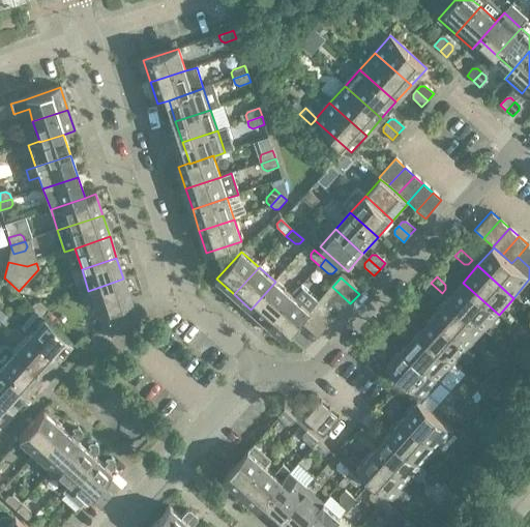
[(123,279),(88,291),(95,313),(130,301),(123,279)]
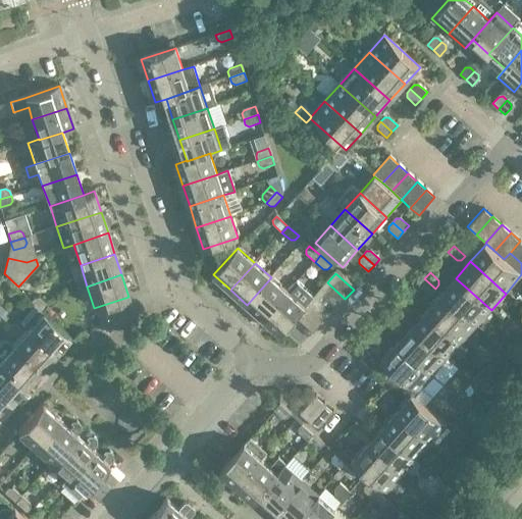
[(271,277),(247,305),(263,319),(288,293),(271,277)]
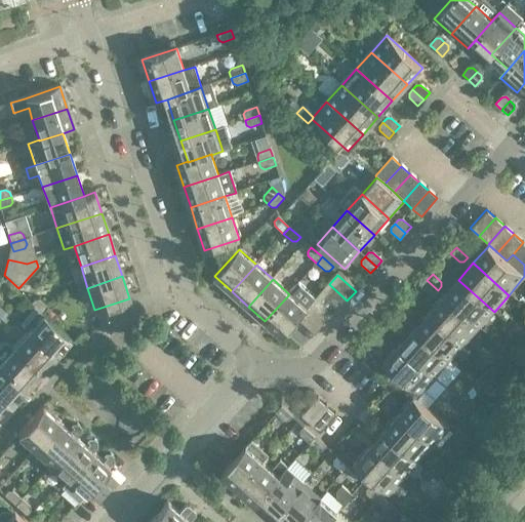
[(438,290),(427,280),(421,287),(430,294),(434,294),(438,290)]
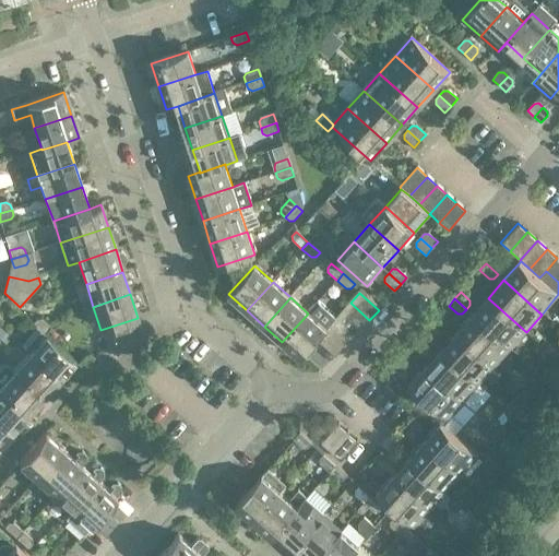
[(526,332),(488,298),(473,315),(510,350),(526,332)]
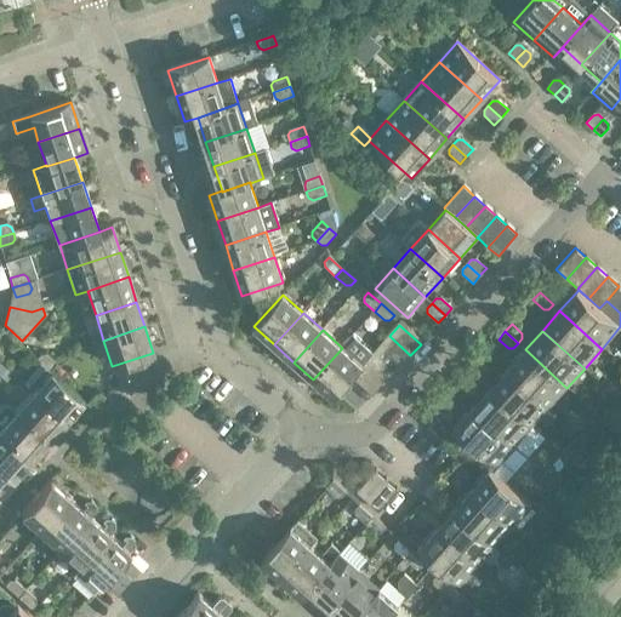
[(410,355),(389,336),(379,347),(400,366),(410,355)]
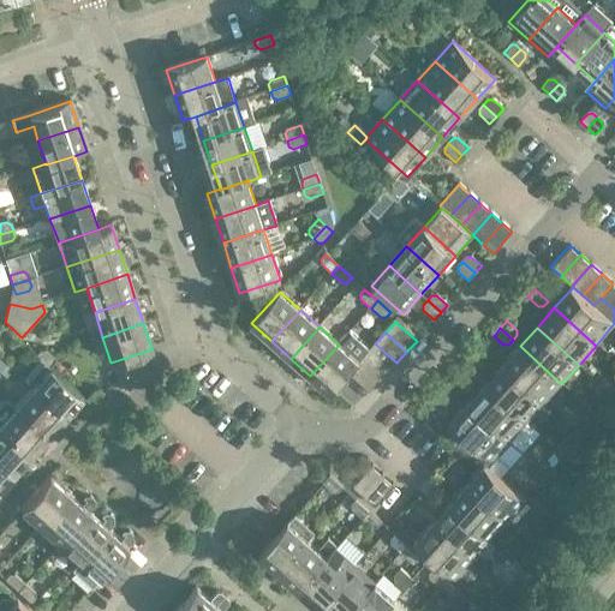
[(339,345),(310,376),(330,394),(347,376),(357,365),(366,354),(368,352),(357,342),(347,352),(339,345)]
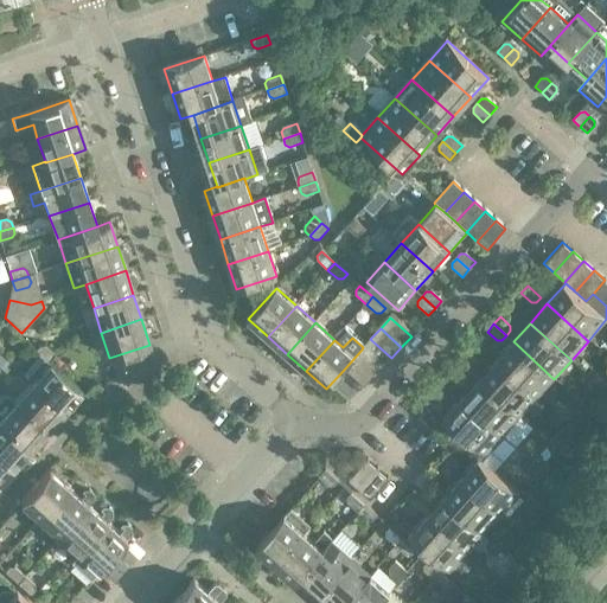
[(391,358),(370,339),(363,347),(362,350),(382,369),(391,358)]
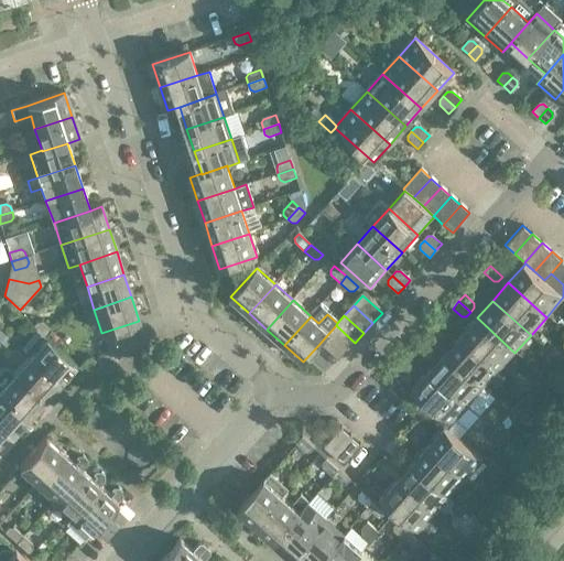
[(514,353),(477,317),(461,335),(499,370),(514,353)]
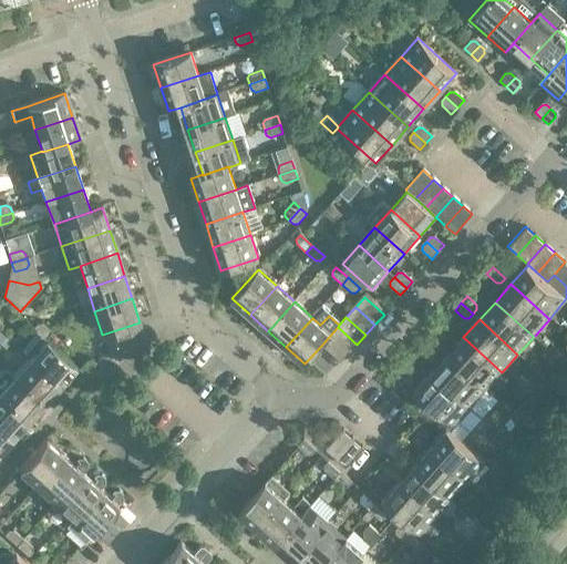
[(45,340),(51,335),(41,325),(37,326),(33,330),(45,340)]
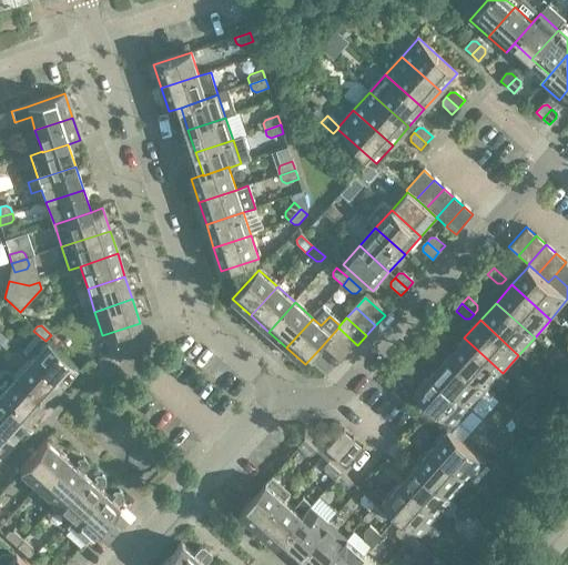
[(357,345),(338,328),(330,338),(348,355),(357,345)]
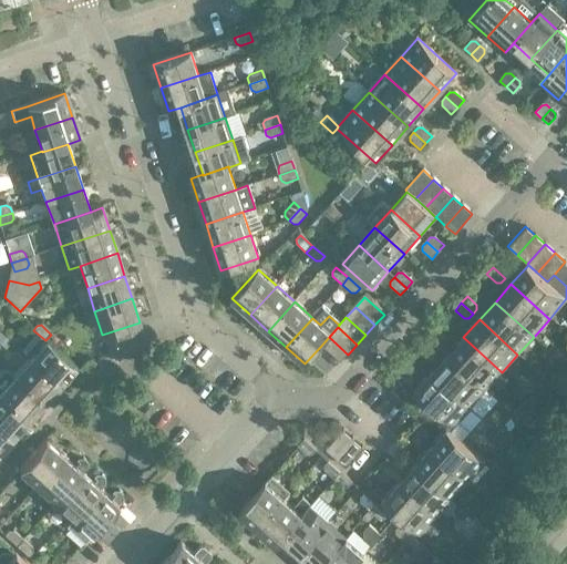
[(441,349),(445,345),(444,340),(435,331),(429,339),(441,349)]
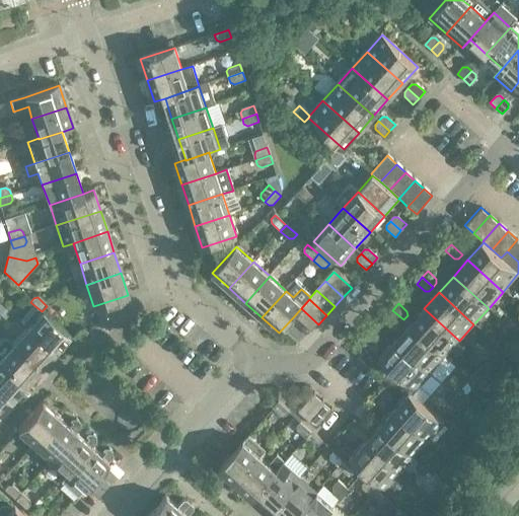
[(318,324),(301,308),(293,317),(310,334),(318,324)]
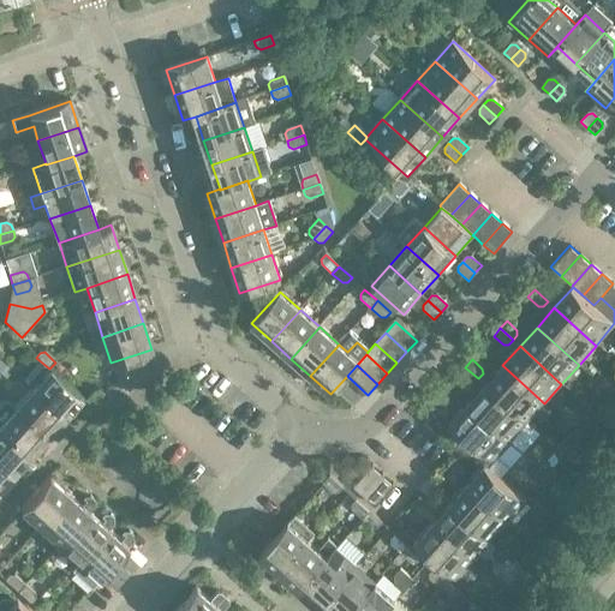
[(544,403),(502,365),(485,385),(527,423),(544,403)]
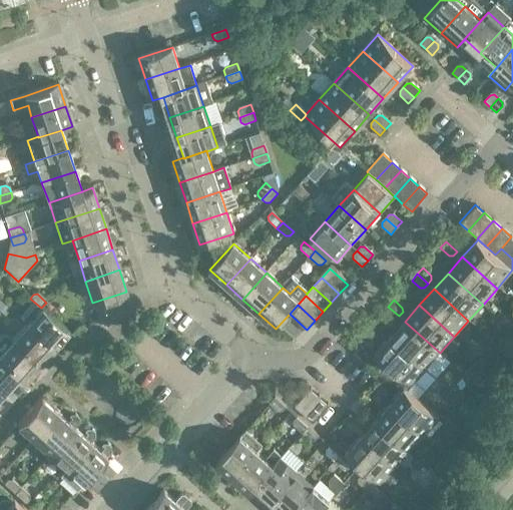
[(399,316),(388,307),(383,313),(391,320),(395,320),(399,316)]
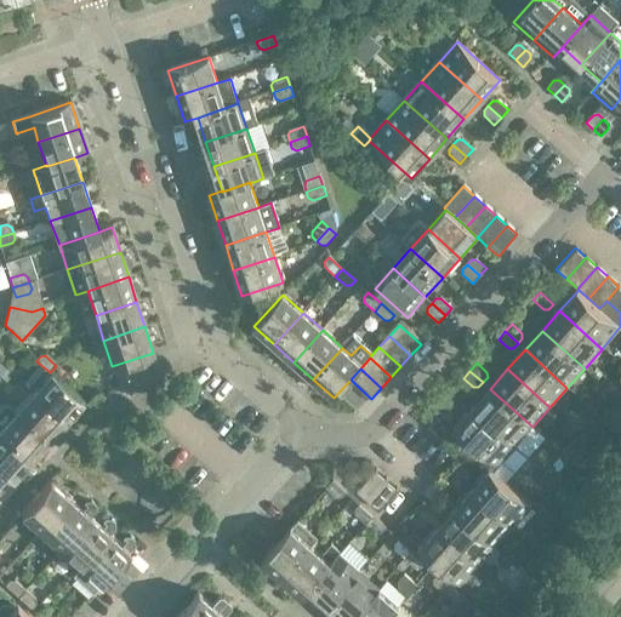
[(50,373),(32,393),(64,422),(83,401),(50,373)]
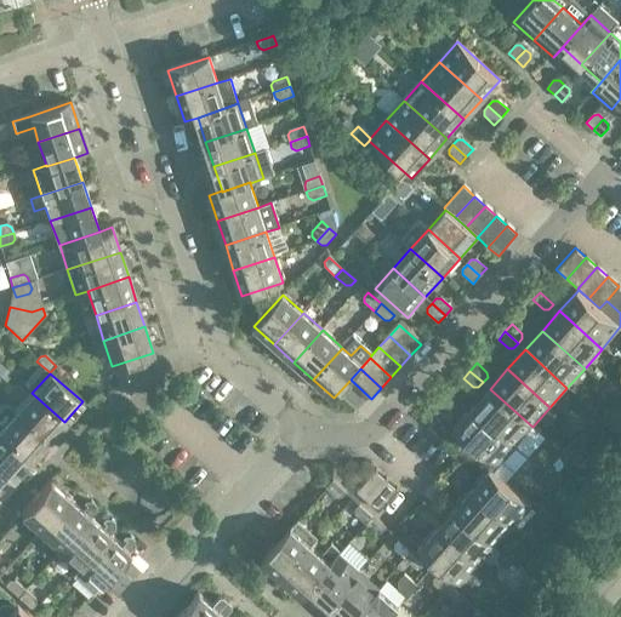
[(533,427),(490,389),(472,409),(514,446),(533,427)]
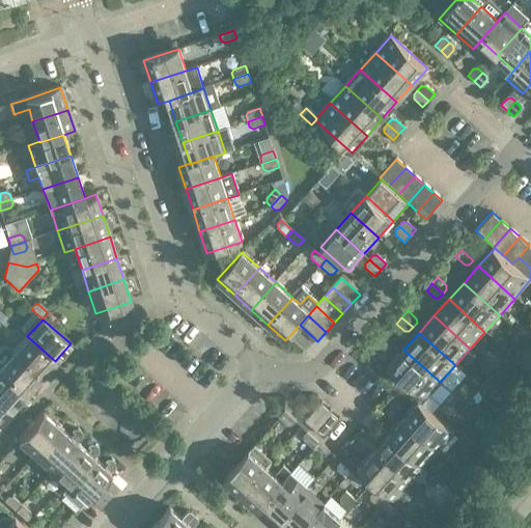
[(27,336),(12,353),(40,378),(55,361),(27,336)]
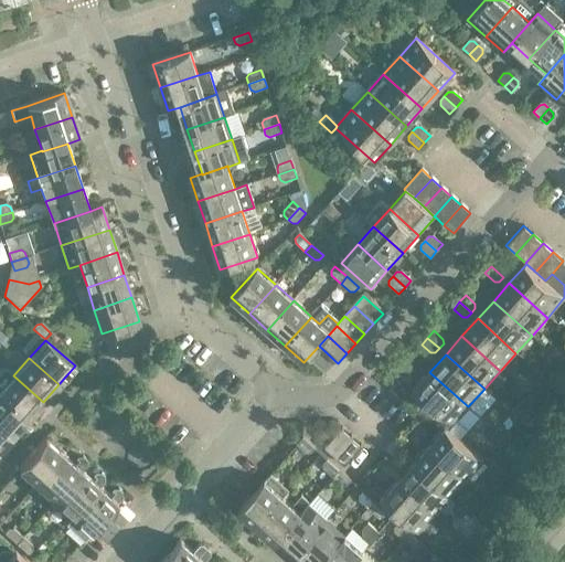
[(407,384),(411,380),(411,375),(402,367),(395,373),(407,384)]
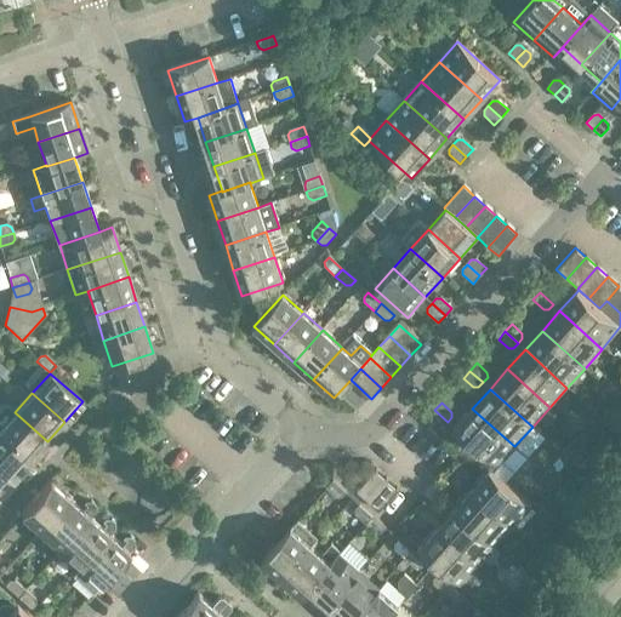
[(514,446),(472,409),(455,428),(496,466),(514,446)]
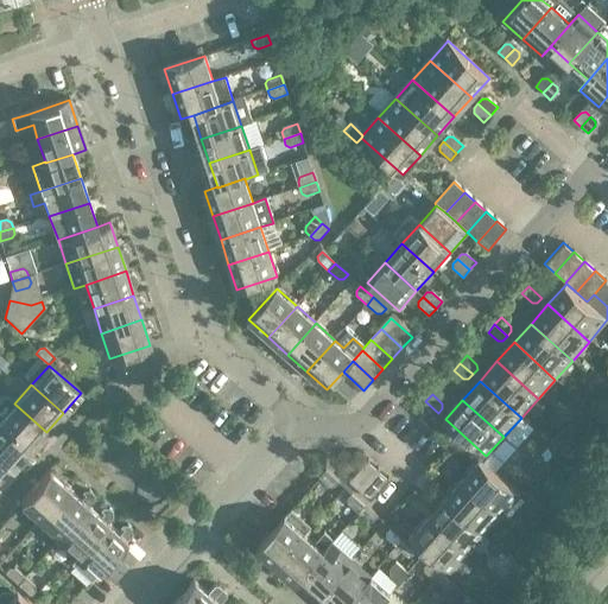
[(14,404),(0,419),(0,425),(29,451),(46,432),(14,404)]
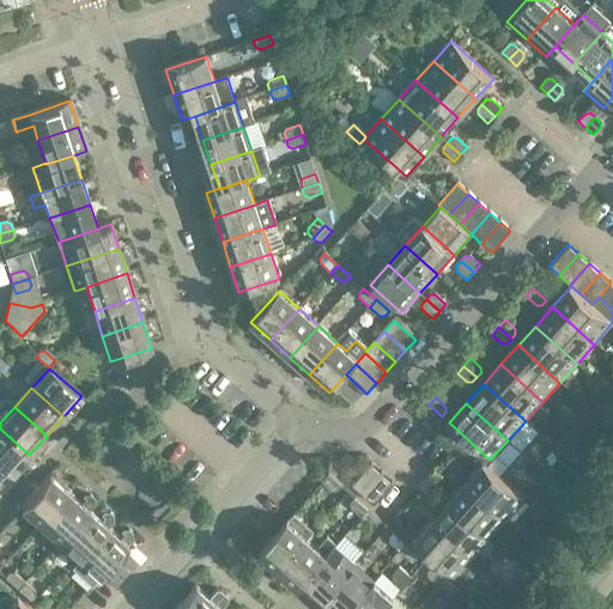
[(0,463),(12,474),(29,455),(0,428),(0,463)]
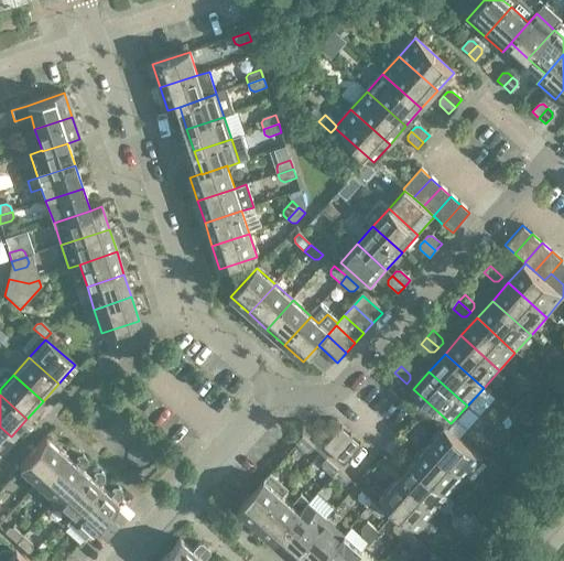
[(481,416),(467,431),(474,438),(488,422),(481,416)]
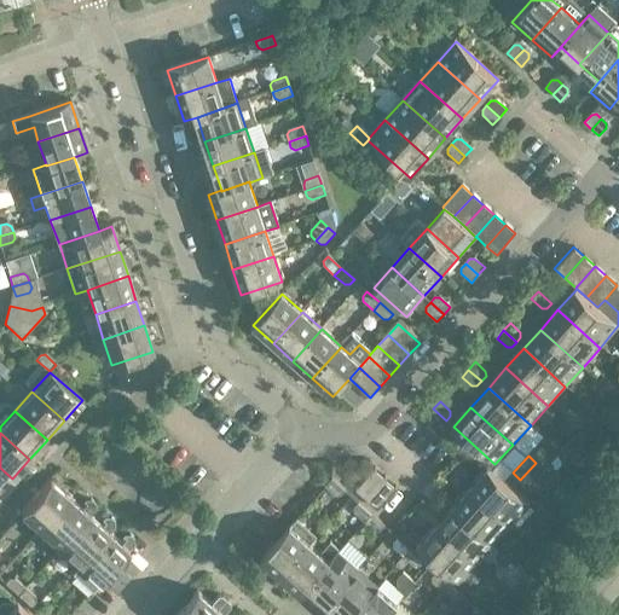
[(467,471),(461,465),(457,462),(450,470),(463,481),(468,476),(467,471)]
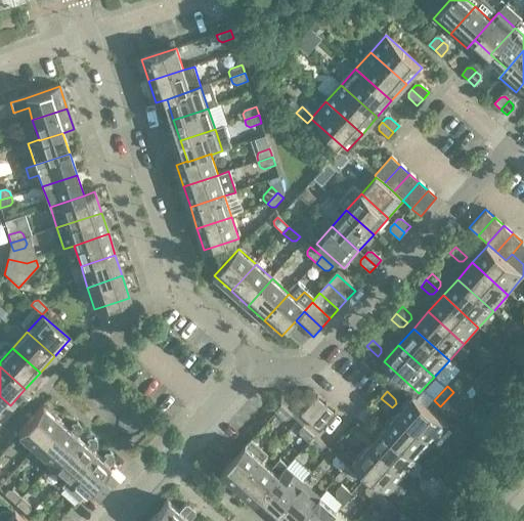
[(0,417),(10,405),(0,396),(0,417)]
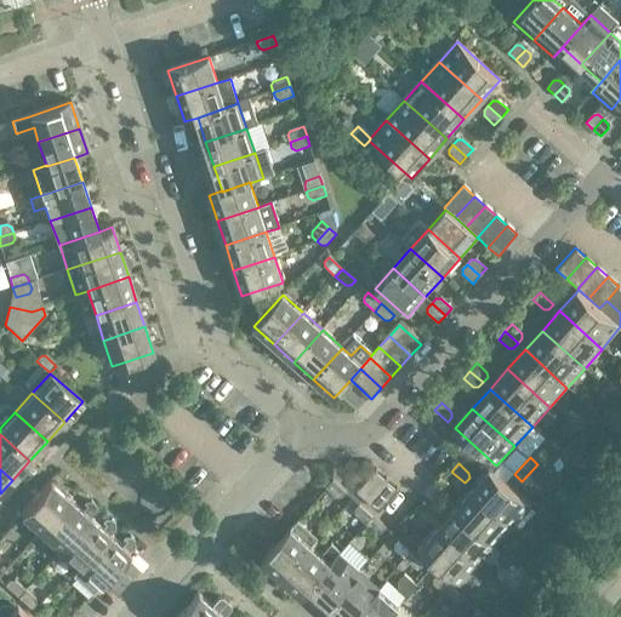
[(490,469),(472,490),(514,527),(533,507),(490,469)]
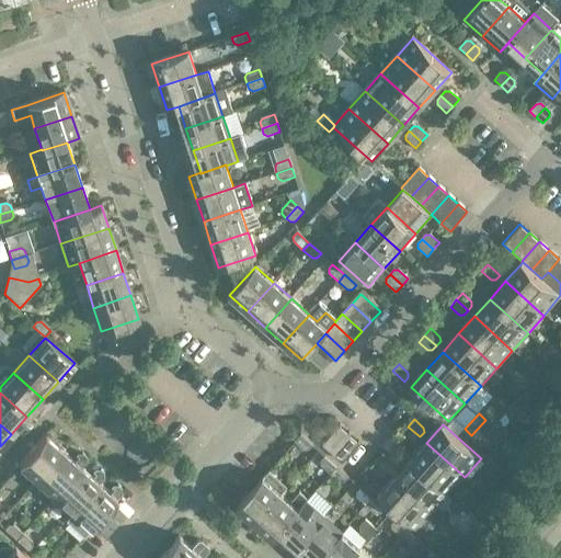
[(342,464),(346,459),(359,445),(339,426),(321,445),(342,464)]
